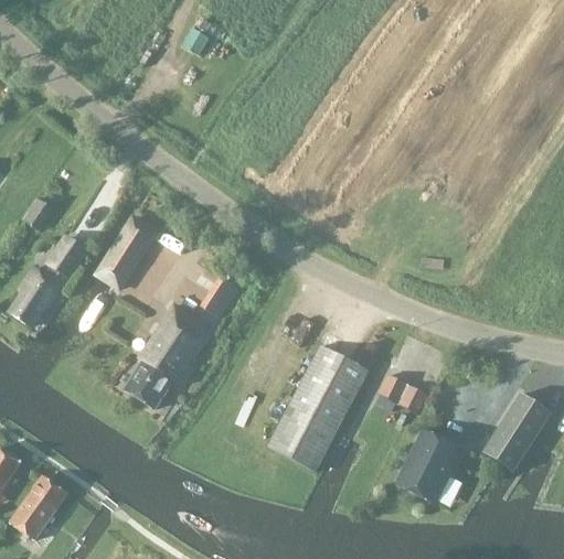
[(194,50),(214,22),(201,12),(181,40),(194,50)]
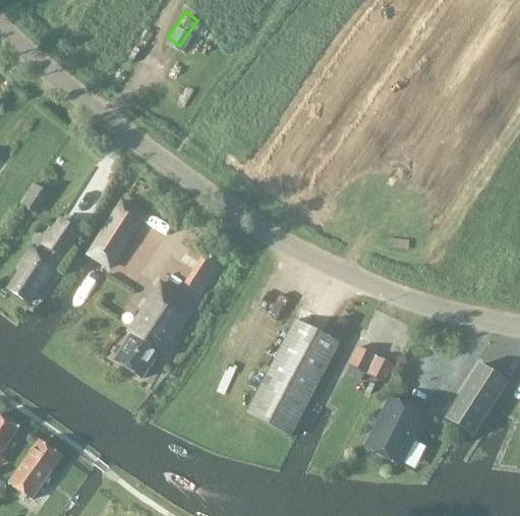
[(214,62),(224,50),(205,33),(194,45),(214,62)]
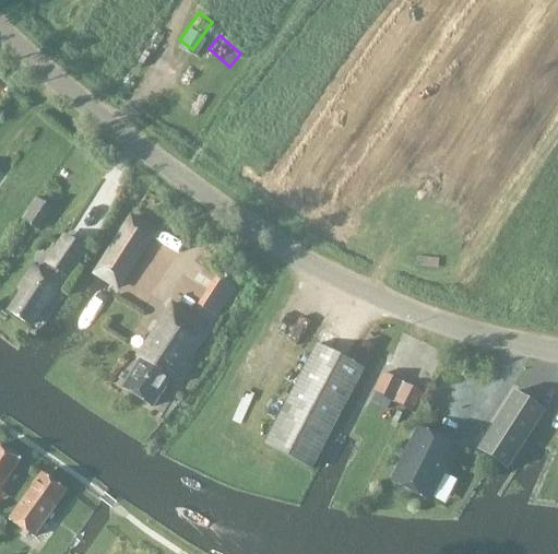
[(36,196),(22,217),(38,227),(52,205),(36,196)]
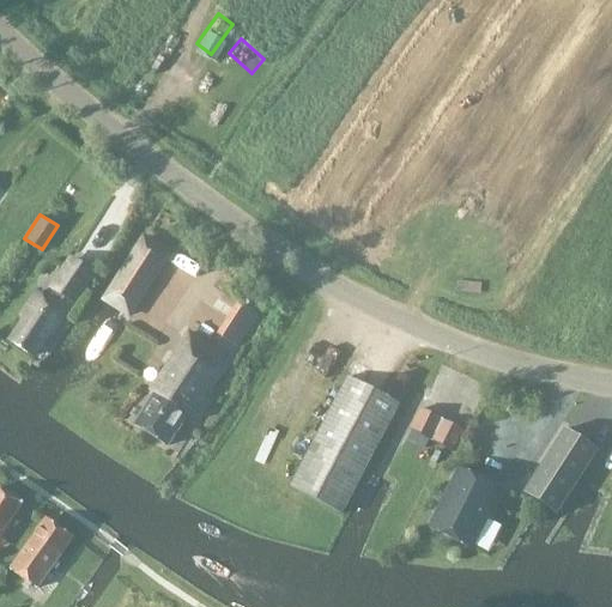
[(145,236),(107,297),(131,313),(170,252),(145,236)]
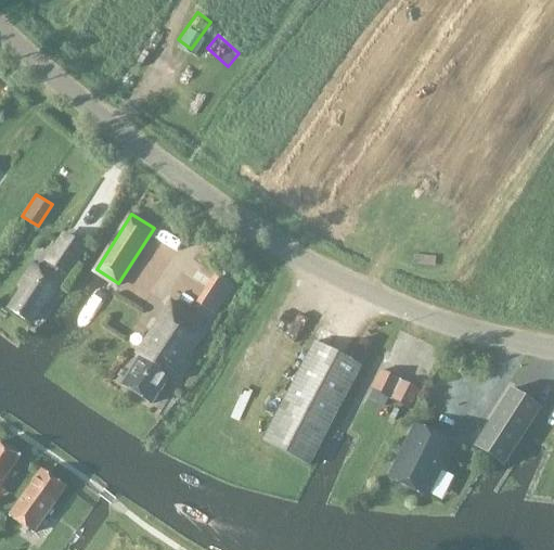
[(33,321),(55,286),(61,290),(64,281),(61,279),(60,279),(53,275),(59,267),(67,272),(86,244),(68,233),(44,269),(35,263),(21,285),(24,288),(11,307),(33,321)]
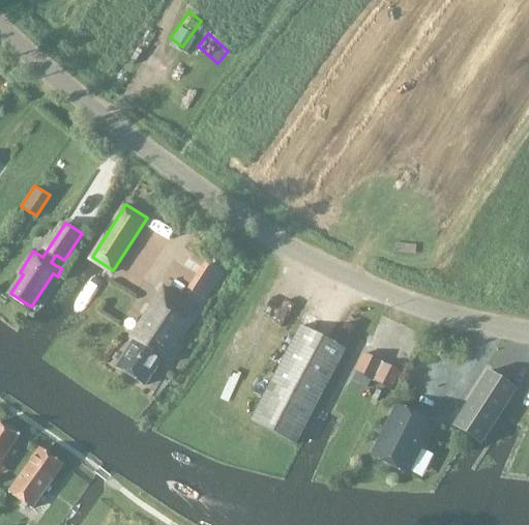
[(224,269),(210,260),(192,289),(206,298),(224,269)]
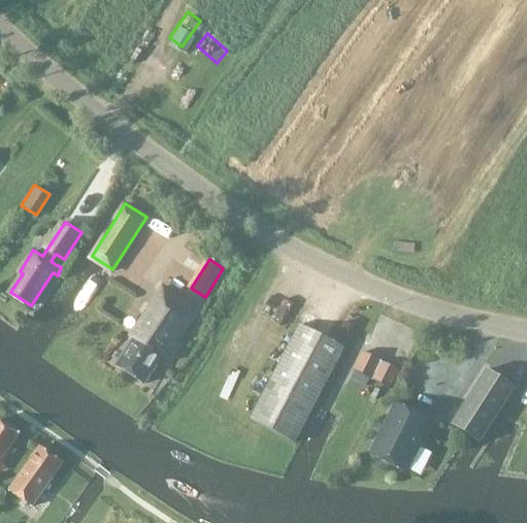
[(165,356),(198,307),(164,285),(131,332),(135,335),(120,359),(144,377),(161,352),(165,356)]
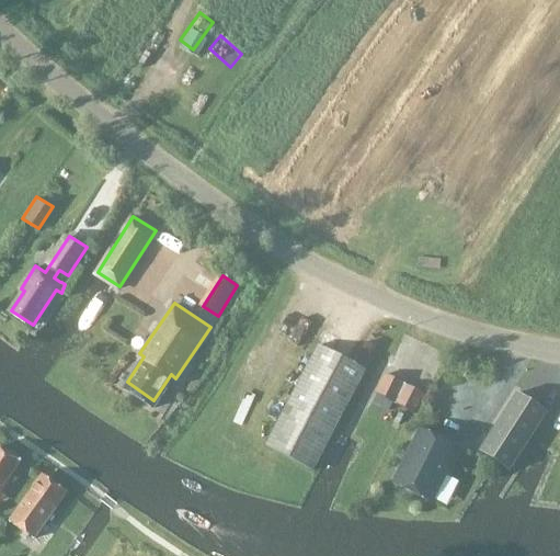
[(366,367),(319,343),(265,443),(312,468),(366,367)]
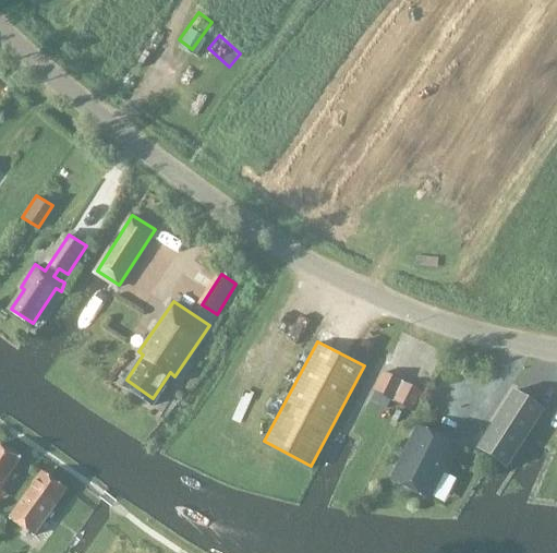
[(385,370),(375,389),(414,408),(423,389),(385,370)]
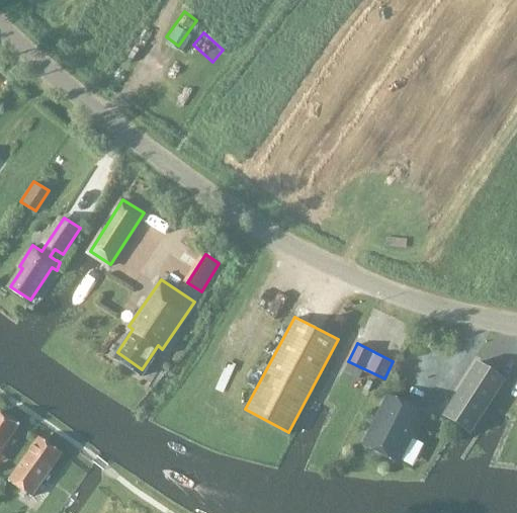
[(504,377),(479,361),(445,412),(470,429),(504,377)]
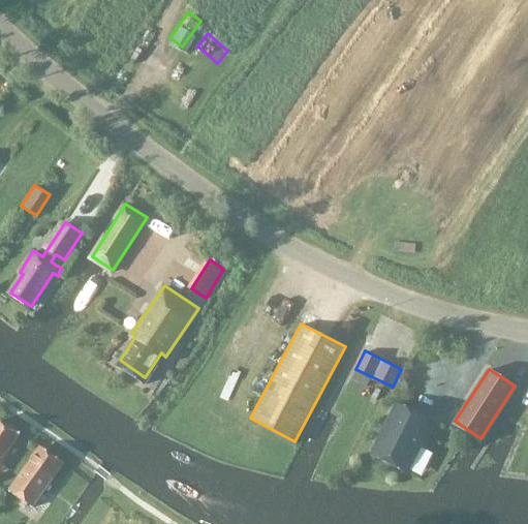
[(396,400),(369,452),(408,471),(434,420),(396,400)]
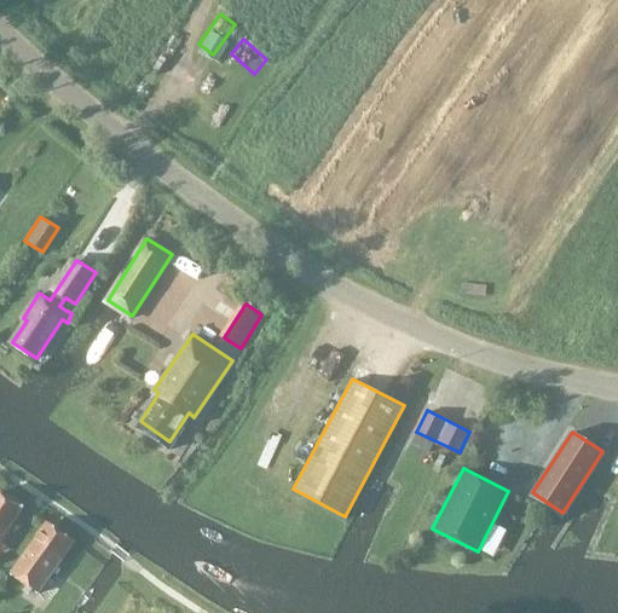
[(0,538),(23,507),(0,490),(0,538)]
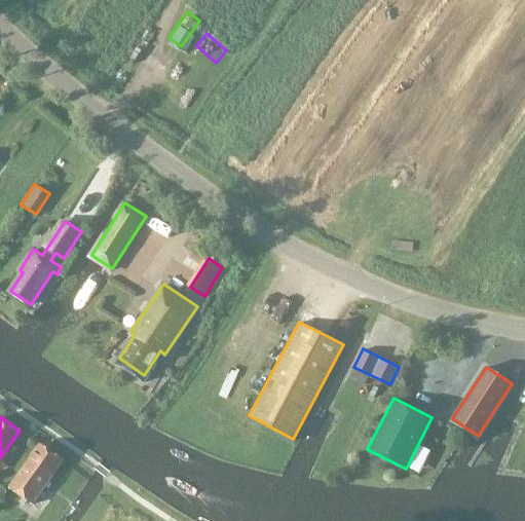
[(64,458),(40,443),(9,487),(33,503),(64,458)]
